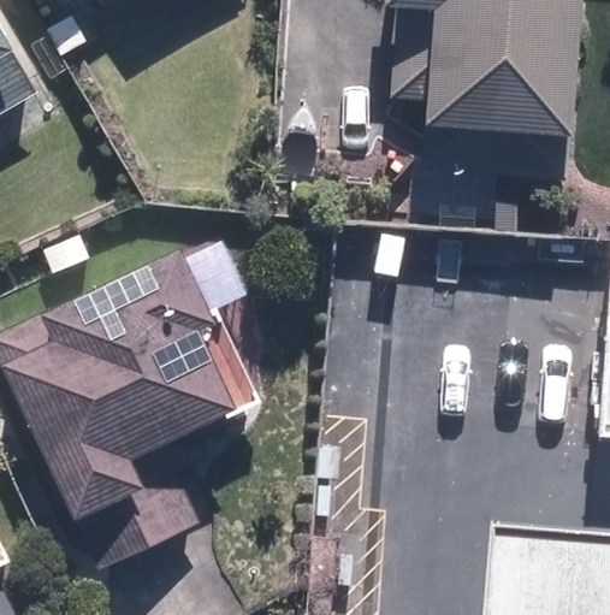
[(564,173),(576,0),(388,0),(388,7),(402,9),(395,96),(425,99),(424,124),(427,124),(424,163),(564,173)]
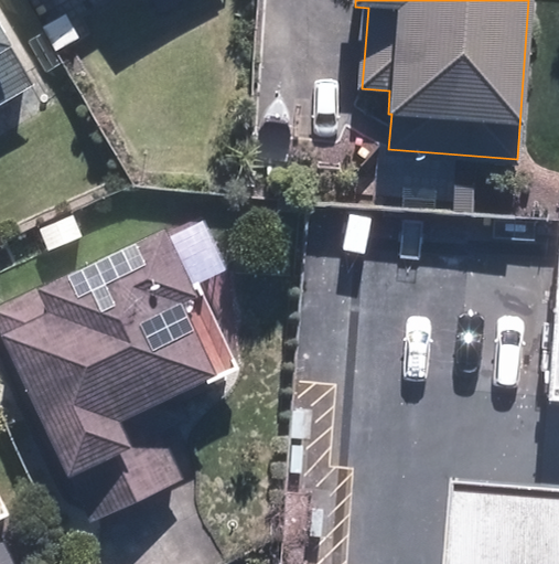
[(0,105),(34,85),(0,28),(0,105)]
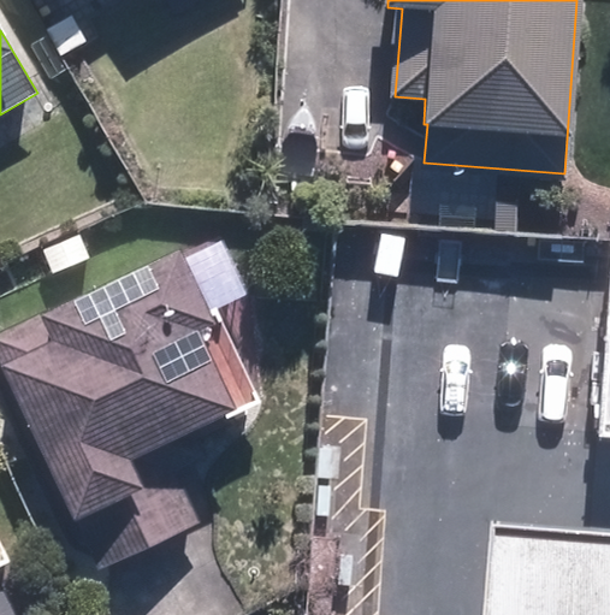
[(175,253),(0,335),(0,347),(105,567),(202,521),(164,442),(235,408),(196,326),(207,321),(175,253)]
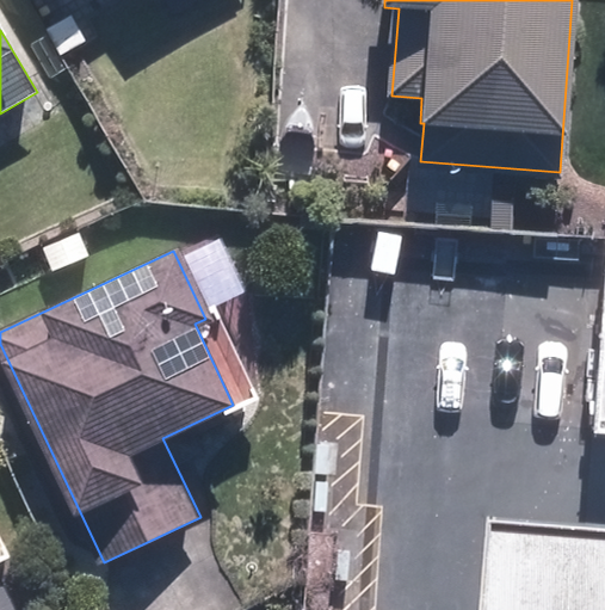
[(604,528),(486,518),(477,609),(604,609),(604,528)]
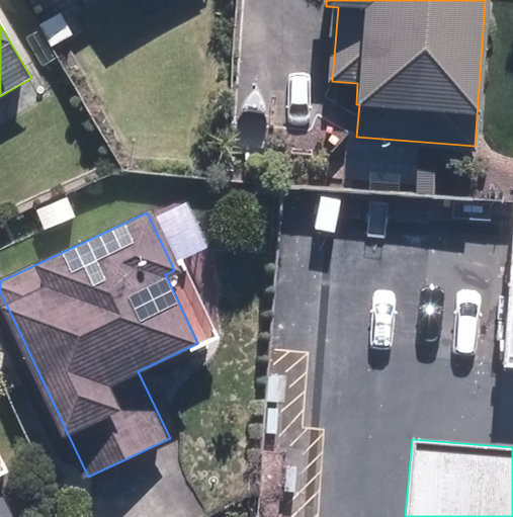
[(0,516),(13,516),(0,488),(0,516)]
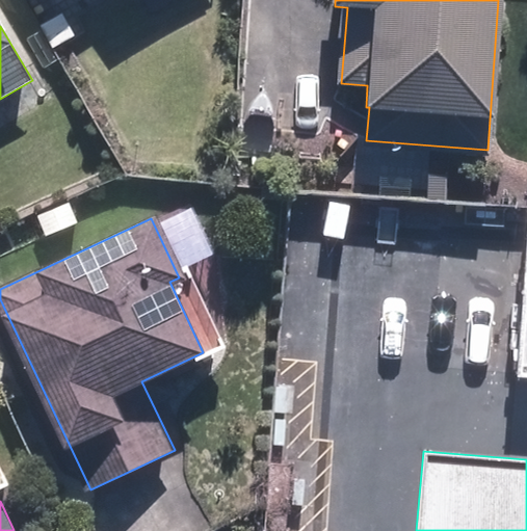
All buildings are outlined.
